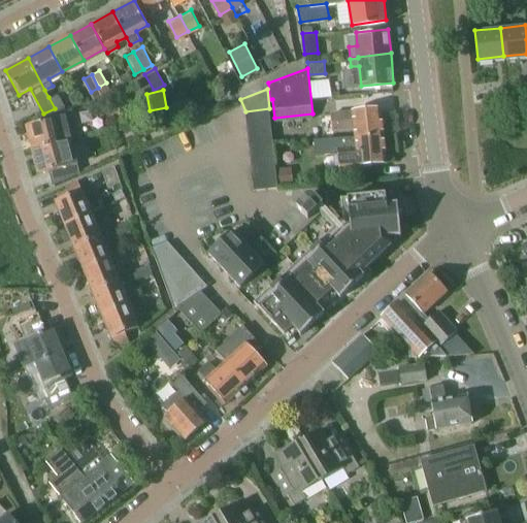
[(56,93),(48,97),(55,108),(62,104),(56,93)]
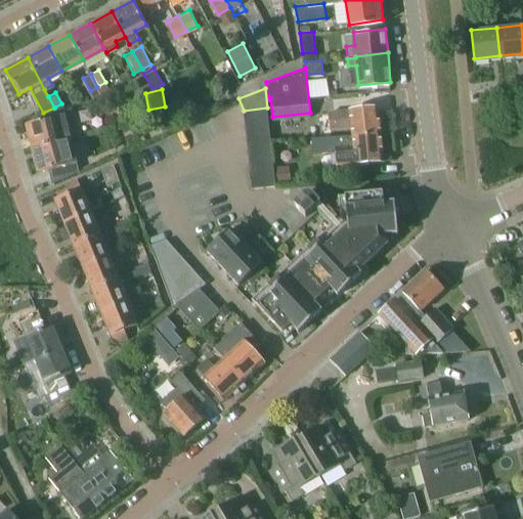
[(381,133),(378,105),(328,110),(330,128),(351,126),(352,136),(381,133)]
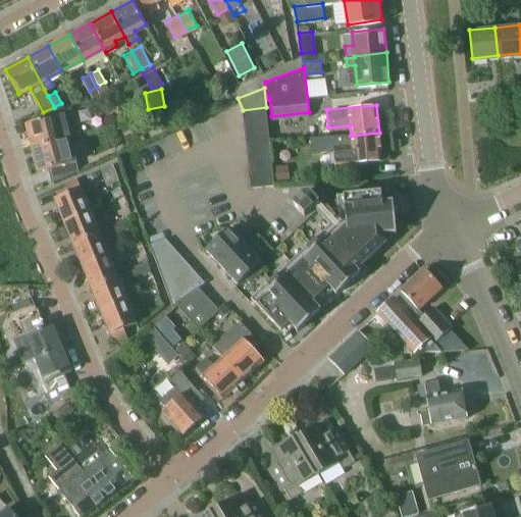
[(69,137),(79,134),(70,106),(52,111),(53,115),(25,122),(32,146),(69,137)]
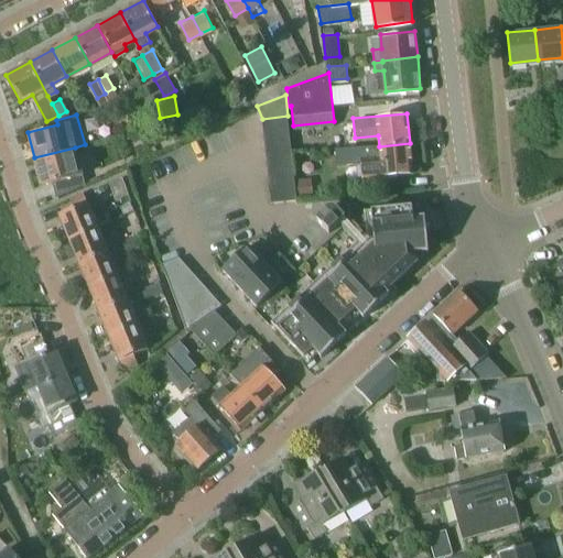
[(288,116),(262,119),(263,133),(289,131),(288,116)]
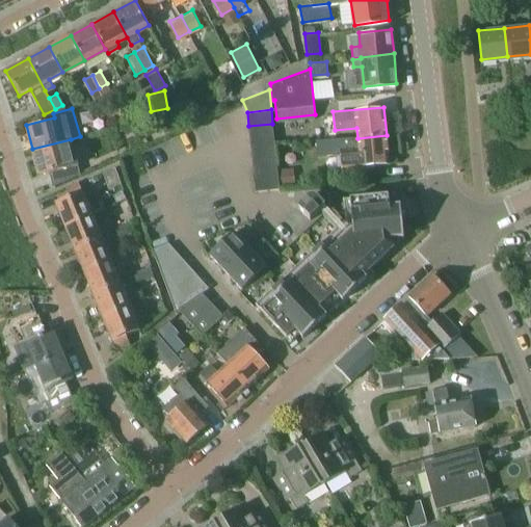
[(174,112),(161,116),(165,130),(178,127),(174,112)]
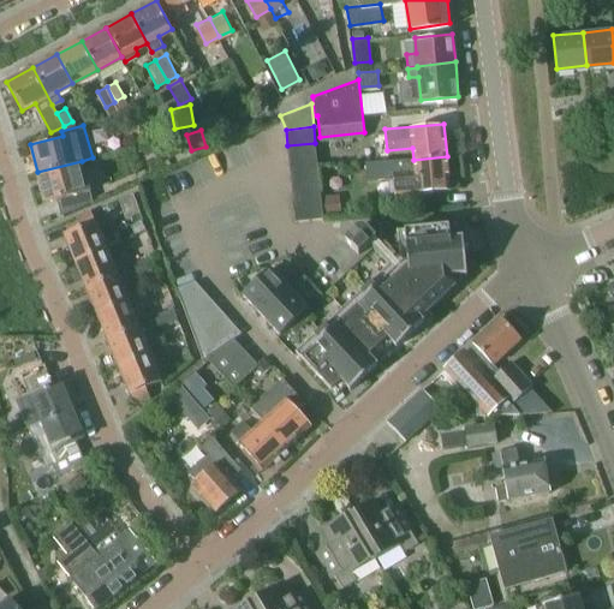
[(287,145),(288,161),(316,159),(315,143),(287,145)]
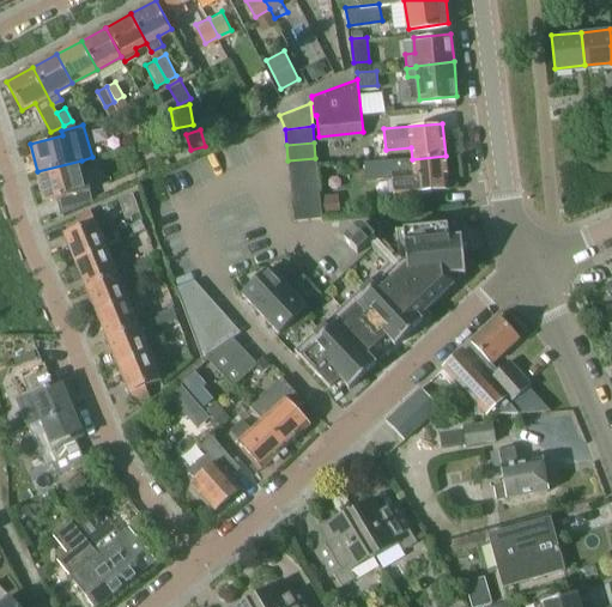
[(413,170),(392,173),(392,176),(387,176),(388,192),(393,192),(393,198),(417,196),(416,190),(448,187),(446,156),(412,159),(413,170)]
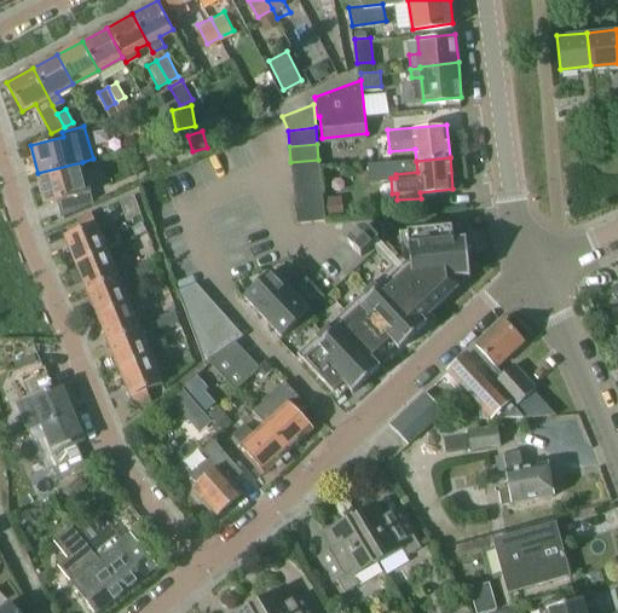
[(290,162),(293,179),(321,175),(318,160),(290,162)]
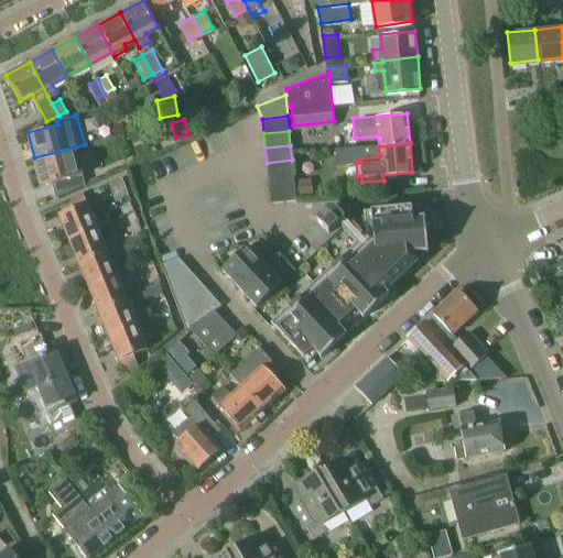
[(84,183),(75,148),(34,157),(41,184),(49,182),(52,197),(84,183)]
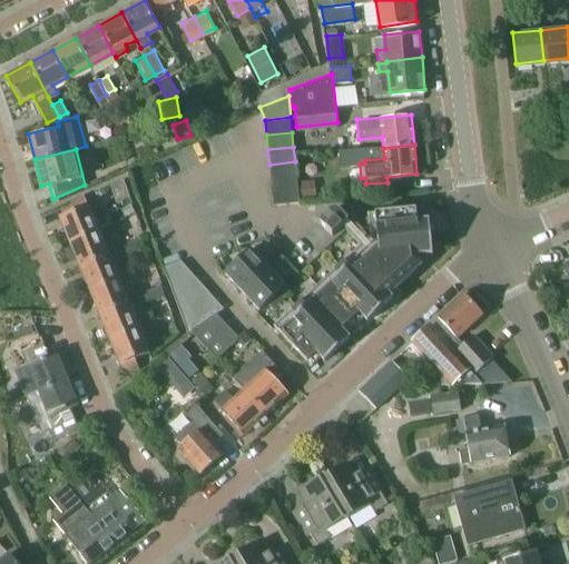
[(271,179),(284,177),(296,176),(295,161),(270,165),(271,179)]
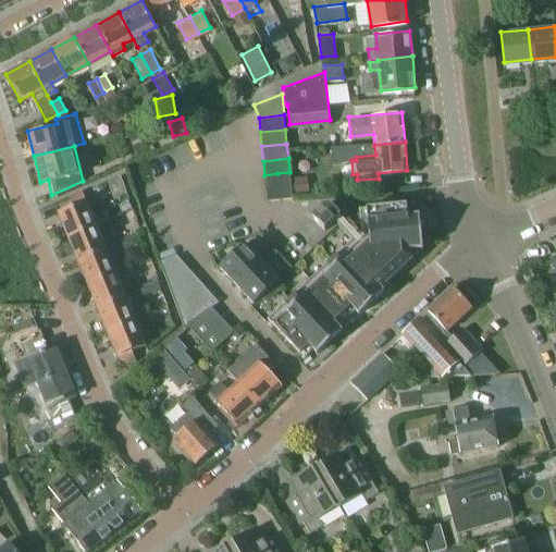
[(278,173),(280,197),(292,196),(289,172),(278,173)]
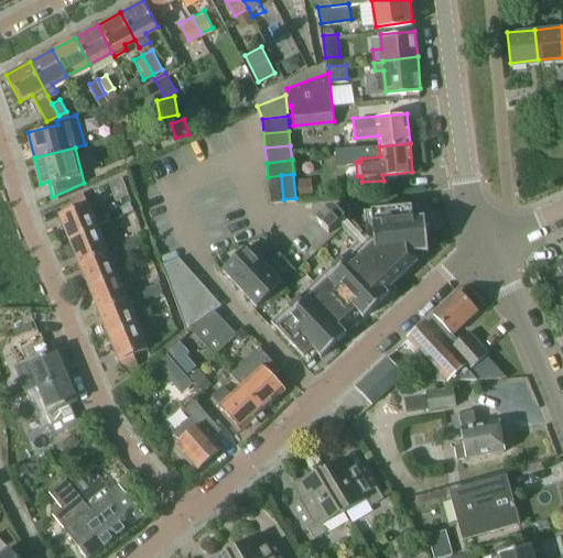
[(281,175),(268,177),(270,200),(283,199),(281,175)]
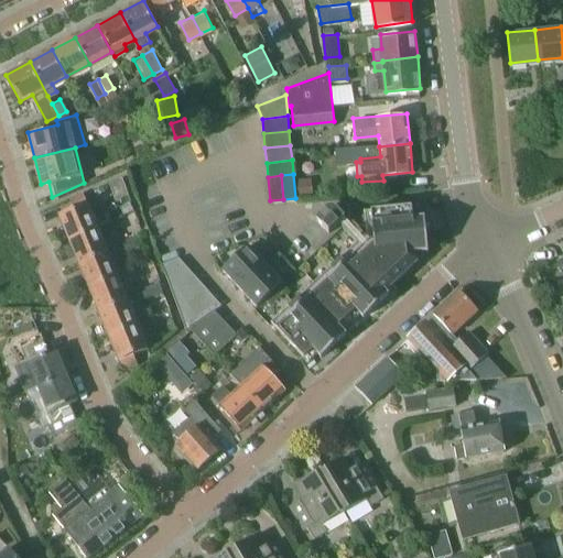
[(311,175),(295,176),(296,194),(312,193),(311,175)]
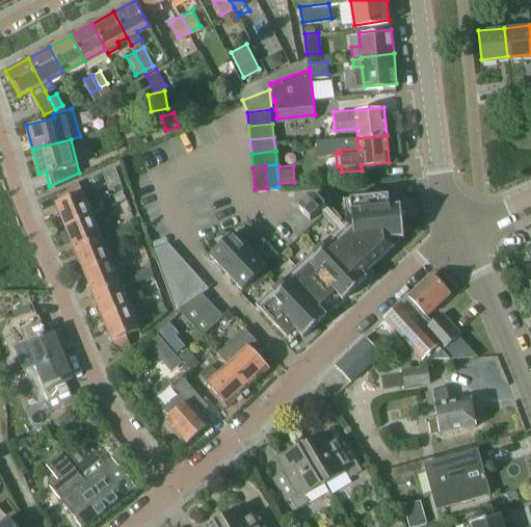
[(93,214),(83,191),(82,191),(78,182),(64,188),(69,196),(56,202),(65,226),(93,214)]
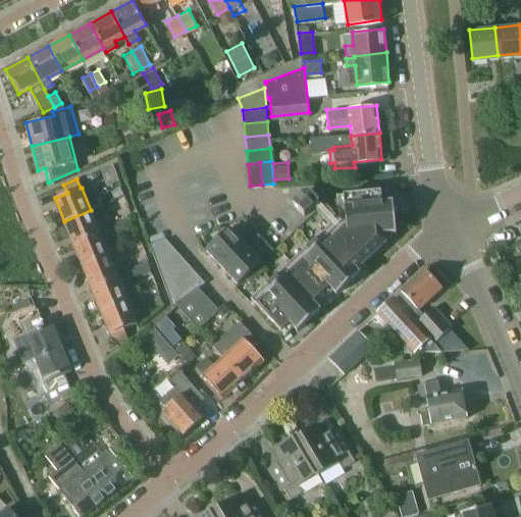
[(250,296),(285,333),(294,325),(297,328),(320,306),(317,303),(333,289),(335,292),(359,269),(357,267),(392,235),(392,230),(396,230),(392,198),(387,199),(386,187),(335,192),(340,227),(331,228),(327,224),(250,296)]
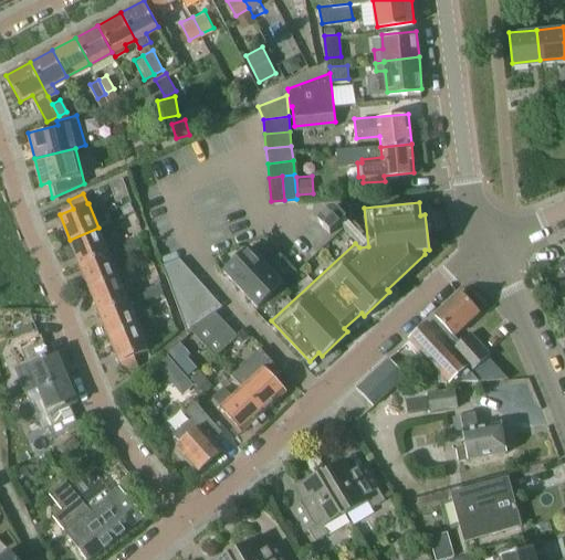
[(344,203),(327,205),(316,217),(330,231),(345,215),(344,203)]
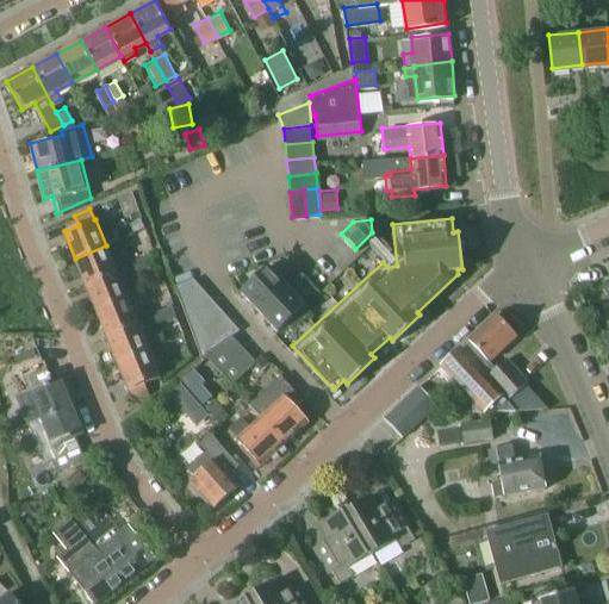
[(106,246),(75,259),(86,284),(117,272),(118,275),(136,268),(132,259),(115,266),(106,246)]
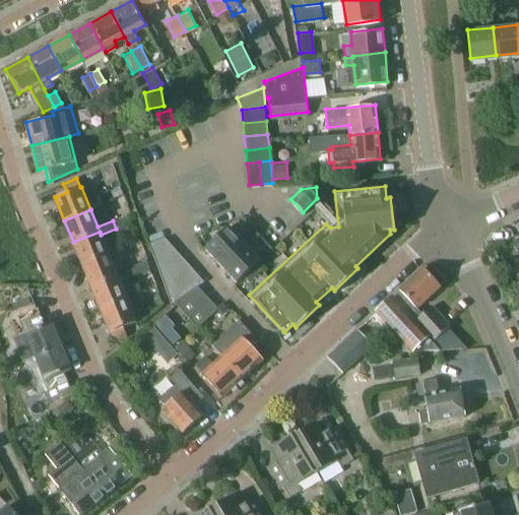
[(127,214),(113,220),(116,229),(131,222),(127,214)]
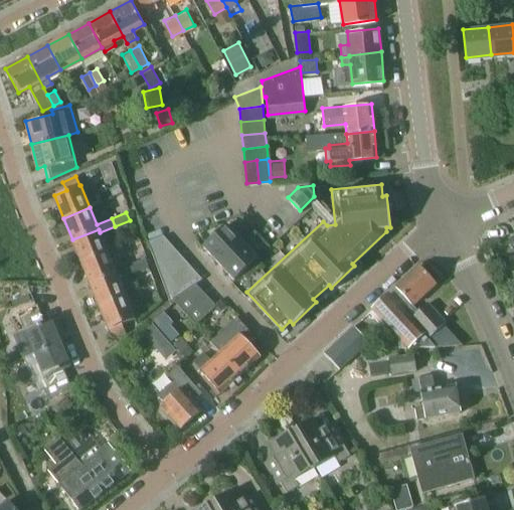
[(225,222),(202,243),(217,261),(241,239),(238,235),(225,222)]
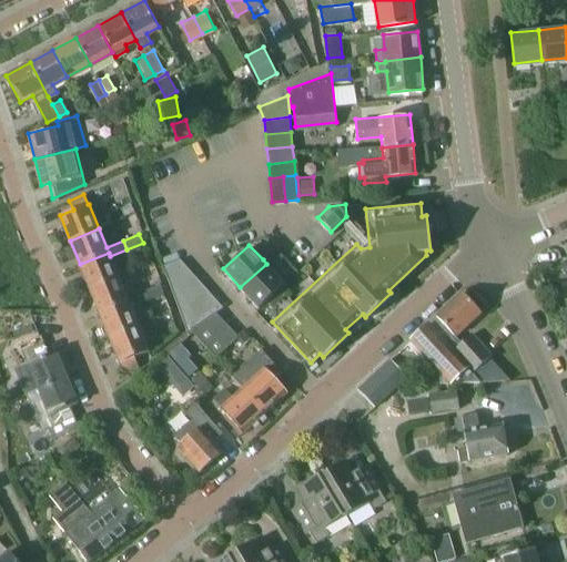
[(276,247),(270,253),(276,261),(284,255),(280,251),(276,247)]
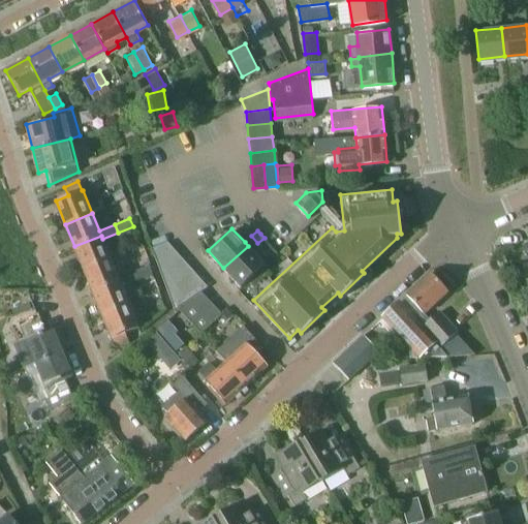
[(102,239),(101,236),(74,246),(84,269),(111,257),(102,239)]
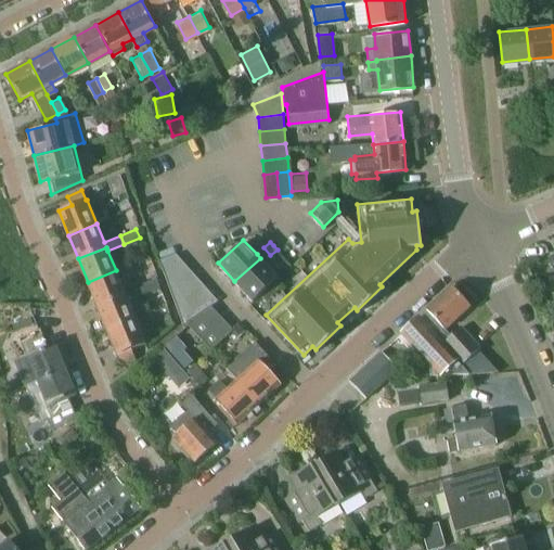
[(260,258),(234,281),(249,297),(252,299),(257,295),(278,277),(263,261),(270,255),(263,247),(257,254),(260,258)]
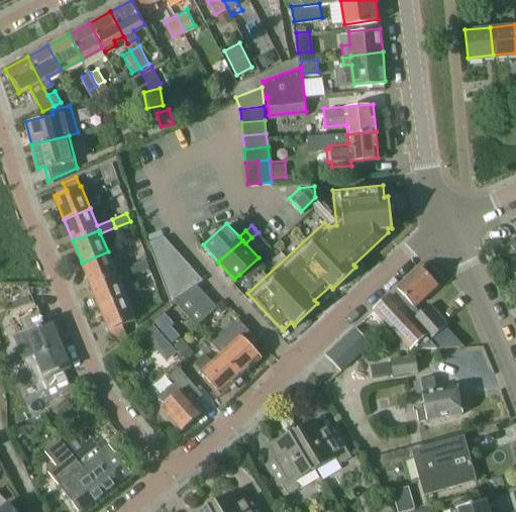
[(164,234),(146,240),(170,300),(173,298),(196,282),(202,278),(164,234)]
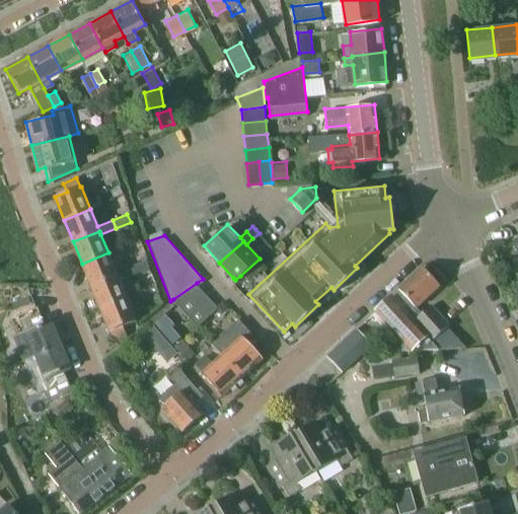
[(108,252),(82,264),(91,286),(118,275),(119,278),(134,272),(130,264),(116,270),(108,252)]
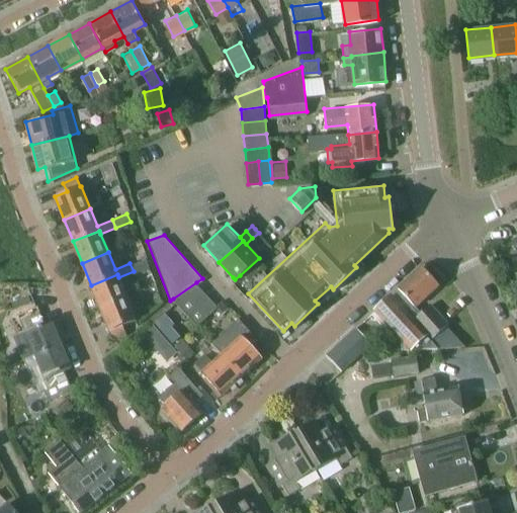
[(144,257),(130,263),(134,271),(148,265),(144,257)]
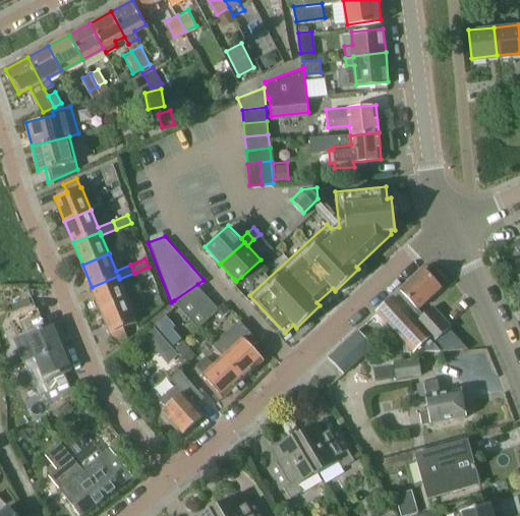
[(442,284),(424,266),(401,288),(408,296),(400,303),(407,310),(415,303),(417,306),(442,284)]
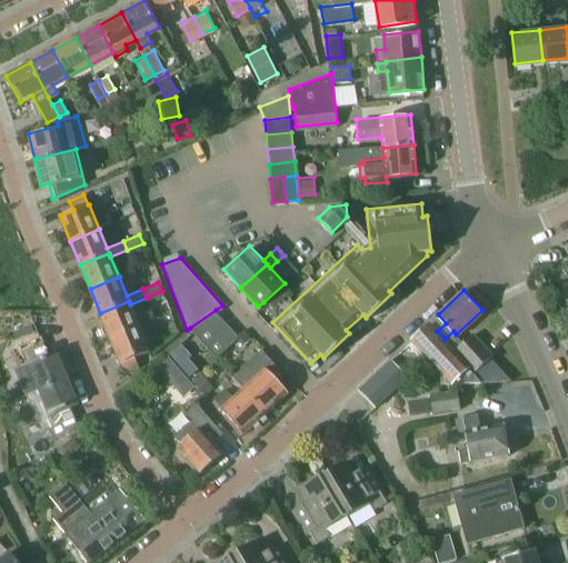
[(171,311),(167,298),(152,303),(158,317),(171,311)]
